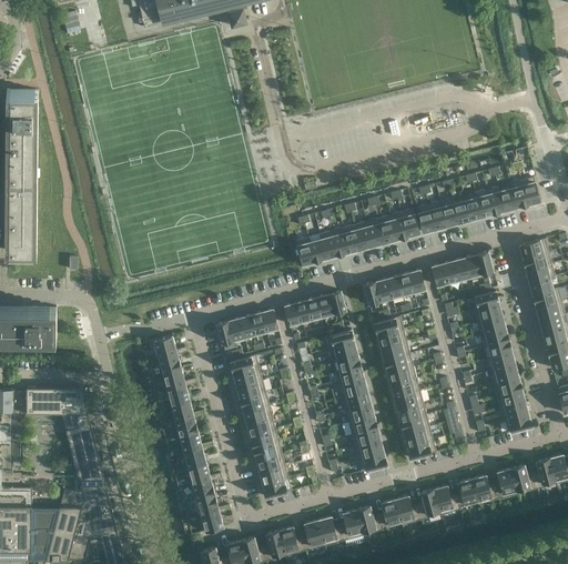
[(245,0),(137,0),(144,31),(227,11),(232,30),(247,27),(243,11),(232,13),(231,10),(247,6),(245,0)]
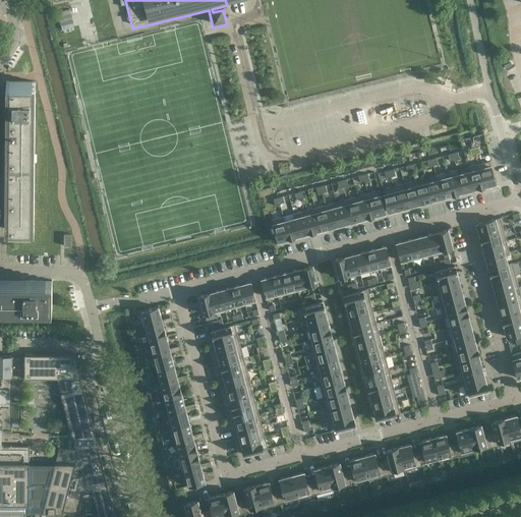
[(8,114),(8,232),(33,232),(35,85),(9,85),(9,101),(7,101),(6,107),(7,114),(8,114)]
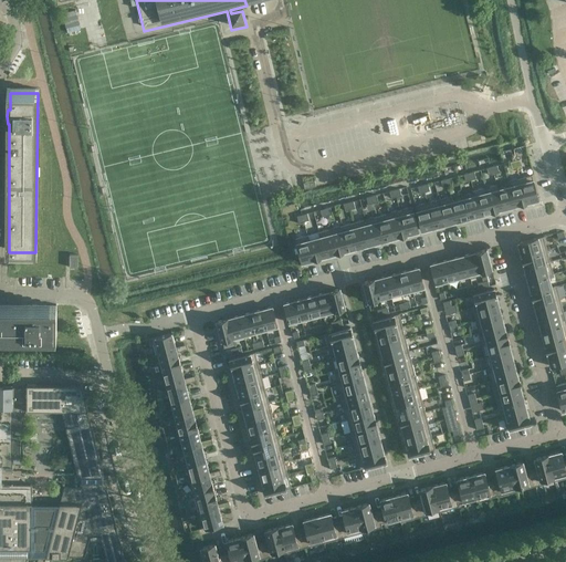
[(533,184),(521,187),(526,207),(538,204),(533,184)]
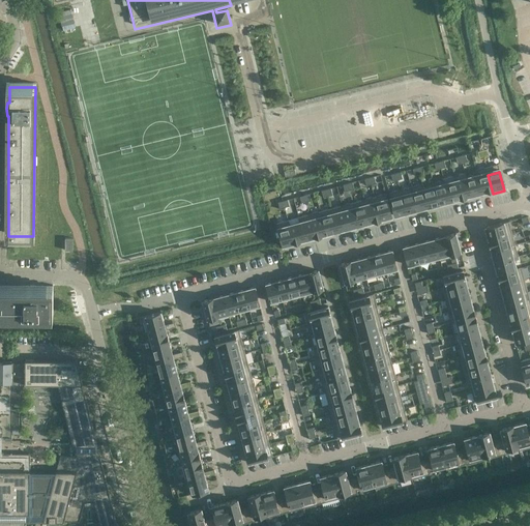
[(482,197),(493,194),(488,175),(477,178),(482,197)]
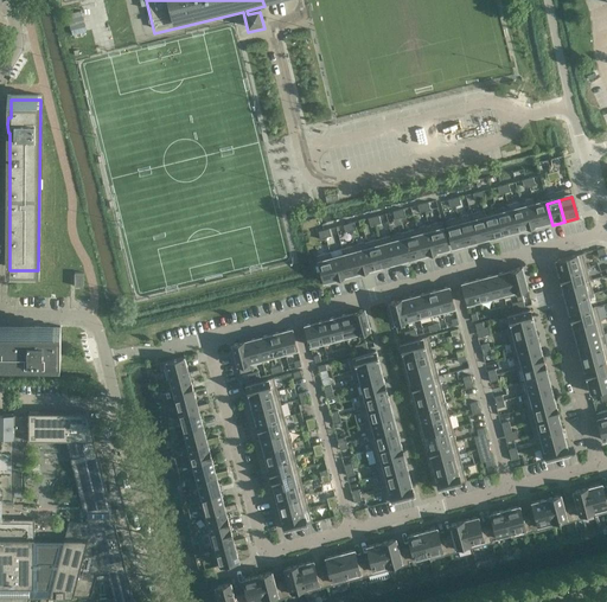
[(547,204),(534,207),(540,229),(553,225),(547,204)]
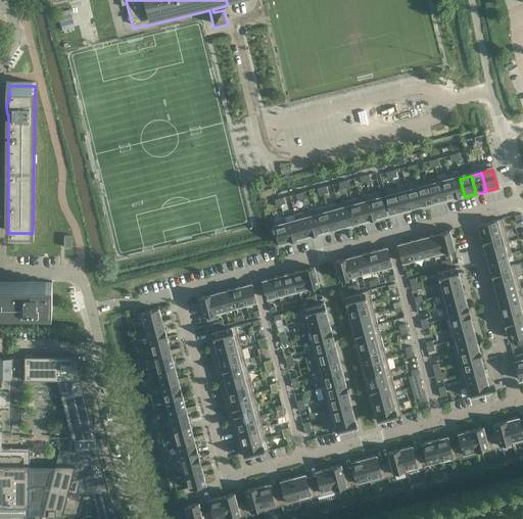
[(460,179),(449,182),(455,200),(465,197),(460,179)]
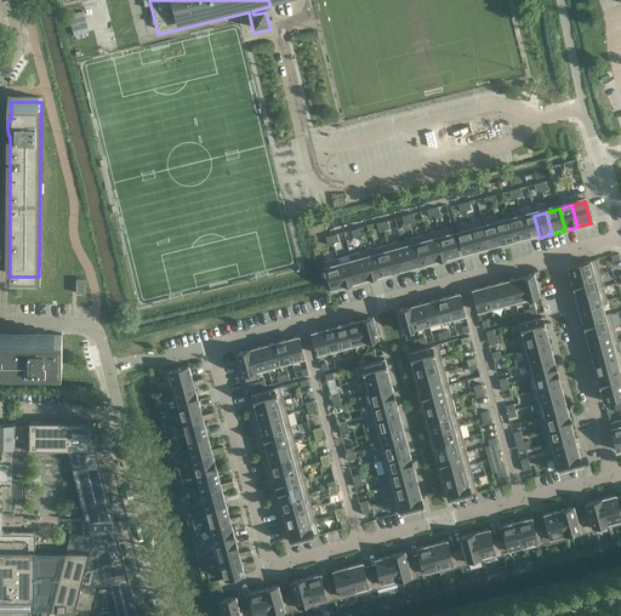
[(540,238),(534,216),(520,220),(527,240),(540,238)]
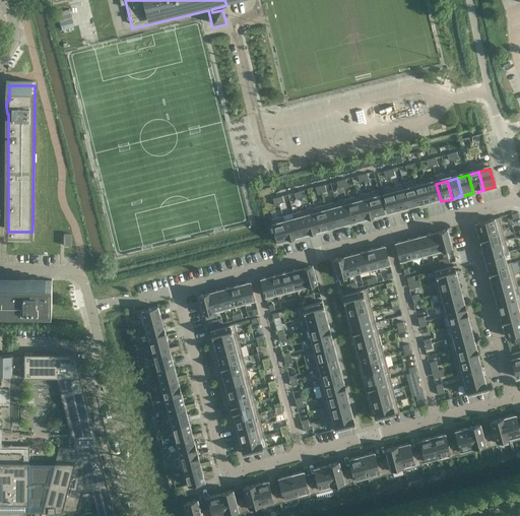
[(436,184),(426,186),(431,204),(441,201),(436,184)]
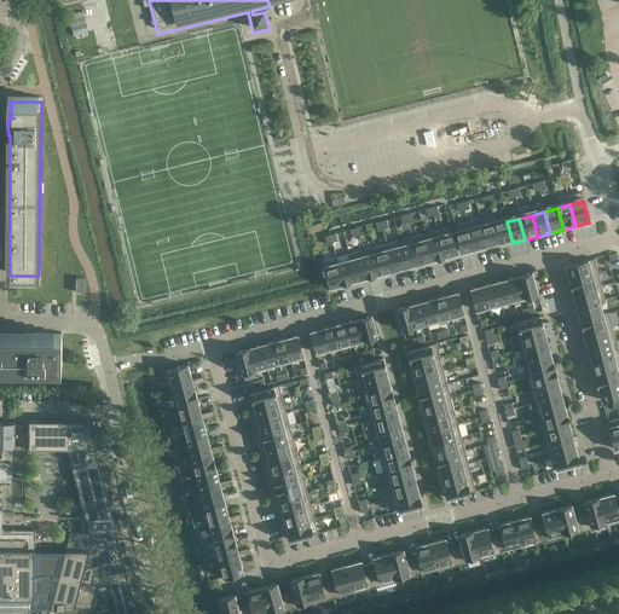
[(507,221),(495,225),(499,247),(513,243),(507,221)]
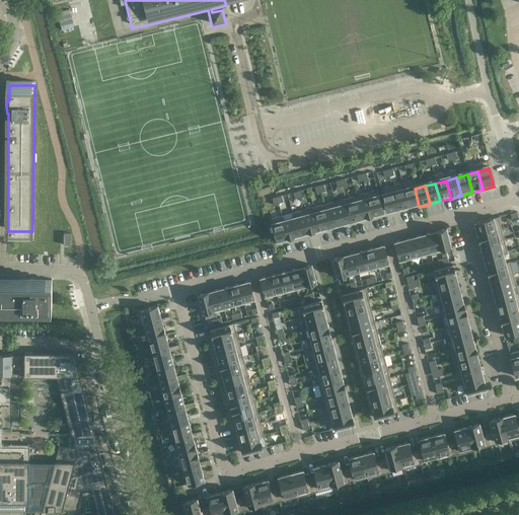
[(419,207),(415,189),(403,192),(409,210),(419,207)]
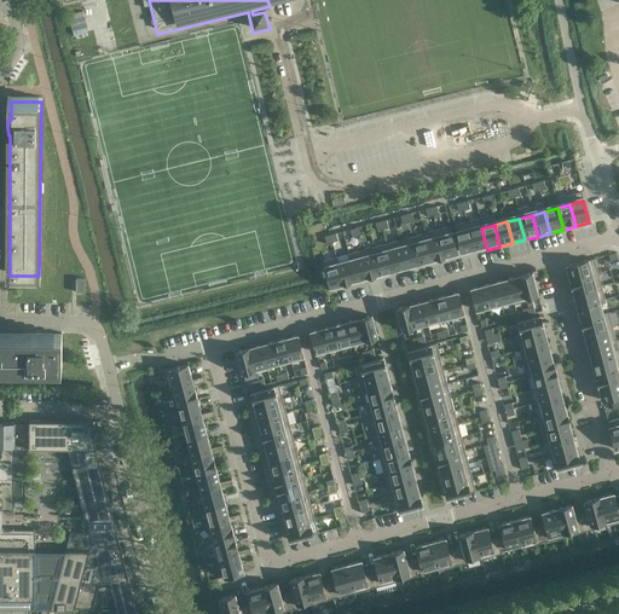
[(481,229),(469,232),(475,254),(487,250),(481,229)]
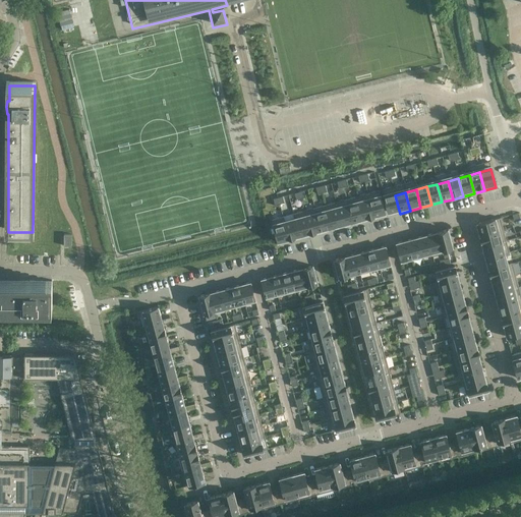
[(395,195),(384,198),(389,217),(400,214),(395,195)]
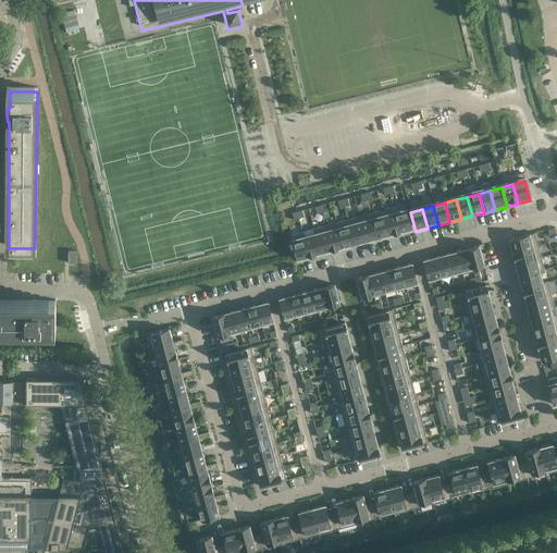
[(395,216),(399,235),(411,232),(407,212),(395,216)]
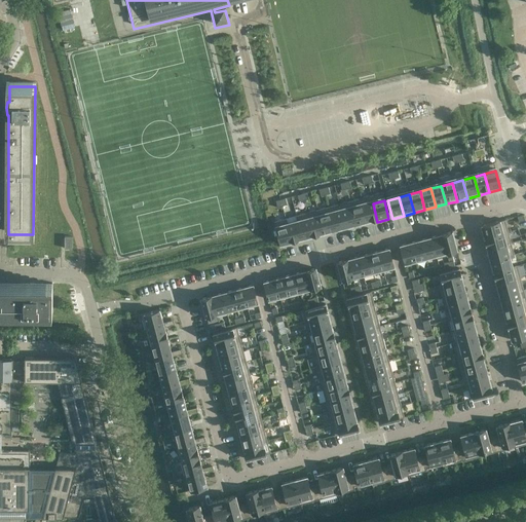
[(373,203),(362,207),(367,225),(377,222),(373,203)]
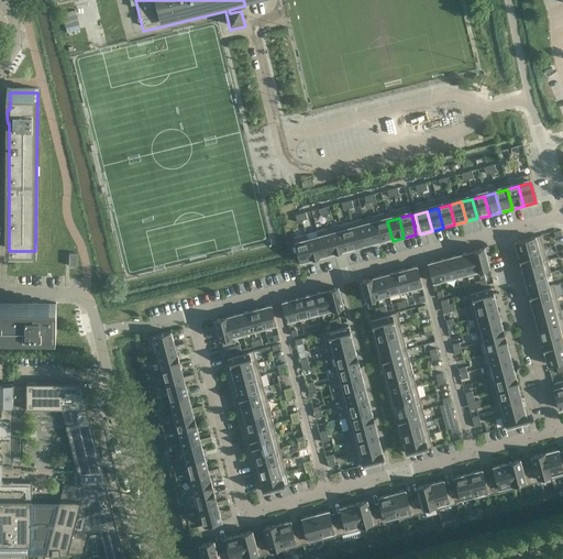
[(382,244),(393,241),(387,221),(376,225),(382,244)]
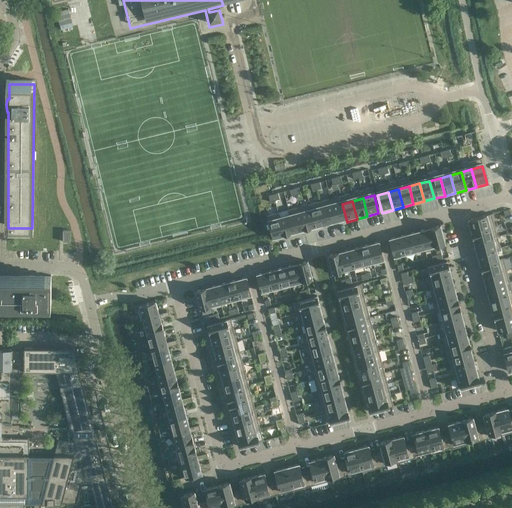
[(342,204),(331,207),(336,225),(347,222),(342,204)]
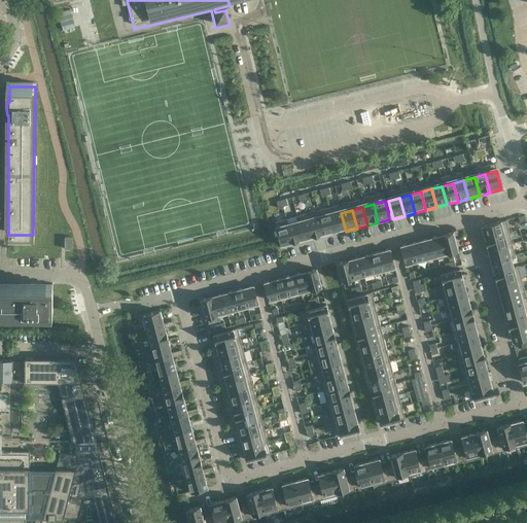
[(330,216),(336,234),(346,232),(341,213),(330,216)]
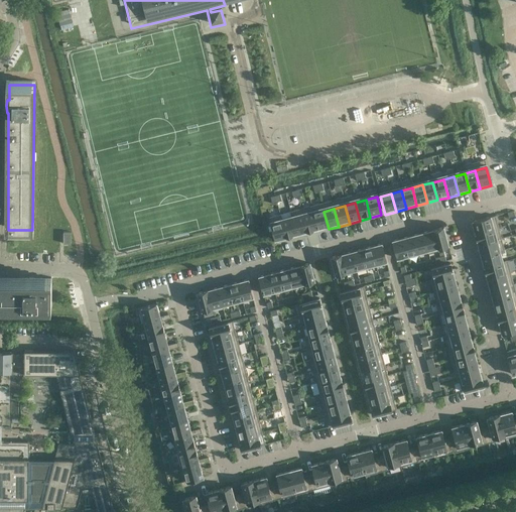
[(324,212),(312,214),(317,232),(329,229),(324,212)]
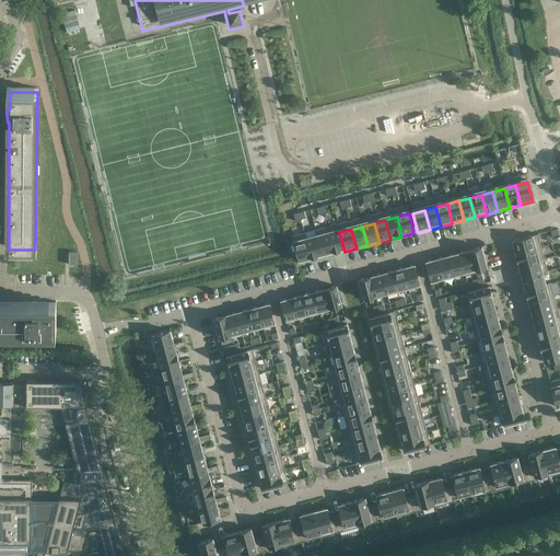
[(339,232),(328,235),(334,255),(345,252),(339,232)]
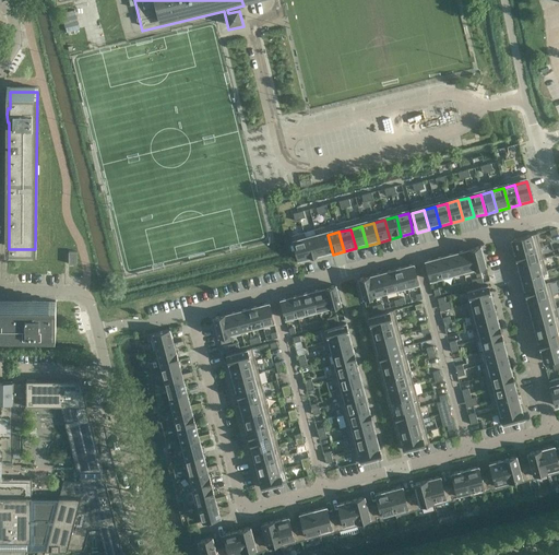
[(321,258),(333,255),(328,235),(317,238),(321,258)]
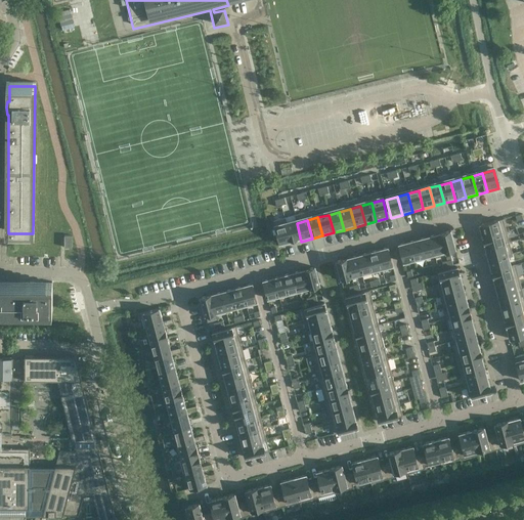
[(297,223),(286,226),(291,245),(301,242),(297,223)]
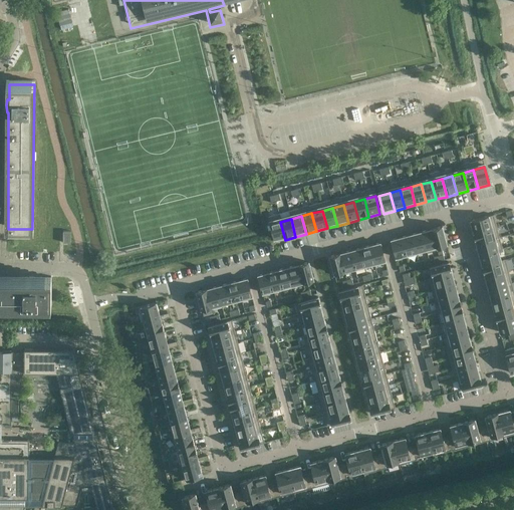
[(473,236),(496,230),(493,219),(470,225),(473,236)]
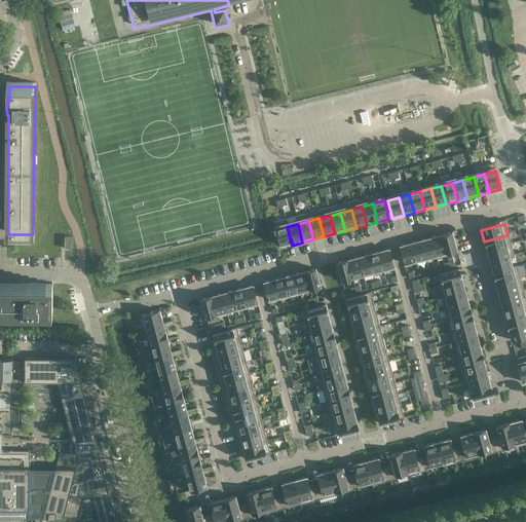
[(292,246),(287,227),(275,230),(280,249),(292,246)]
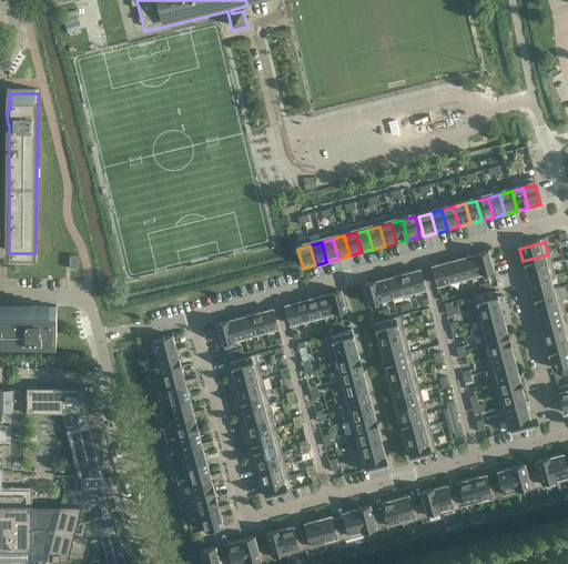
[(482,277),(483,277),(493,274),(488,254),(477,258),(482,277)]
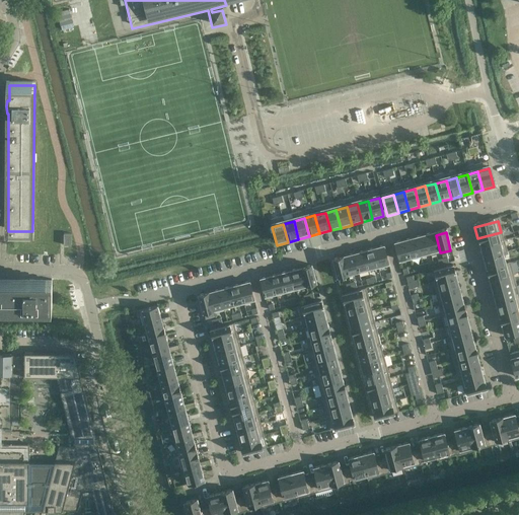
[(477,238),(480,249),(504,243),(501,232),(477,238)]
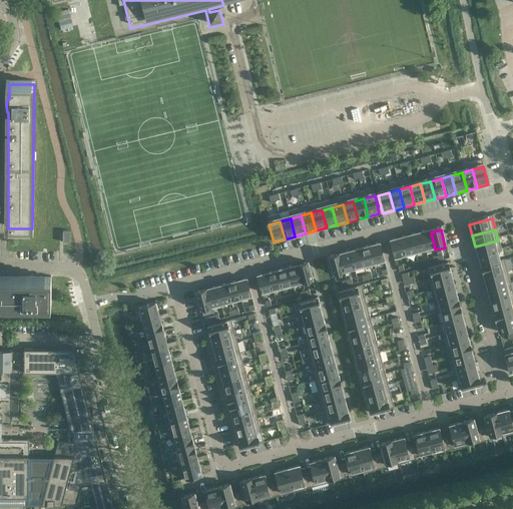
[(431,232),(421,235),(425,252),(425,255),(436,252),(436,249),(435,249),(431,232)]
